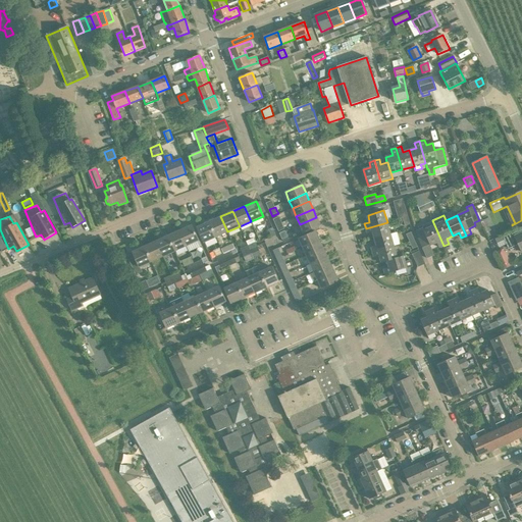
[(209,222),(216,238),(227,231),(220,216),(209,222)]
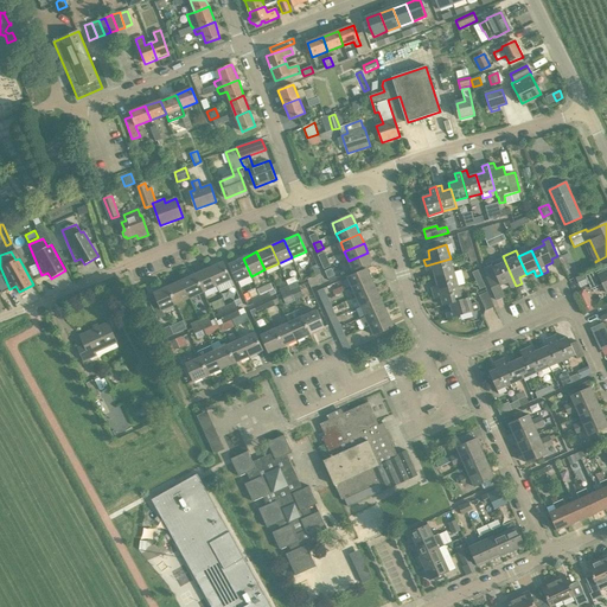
[(328,259),(325,251),(318,255),(321,262),(328,259)]
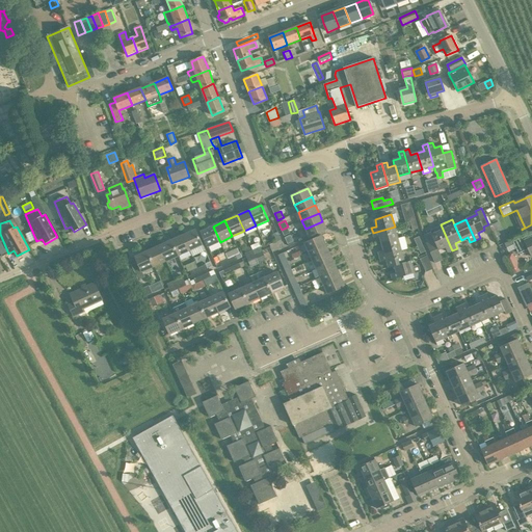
[(326,230),(322,221),(306,229),(309,237),(326,230)]
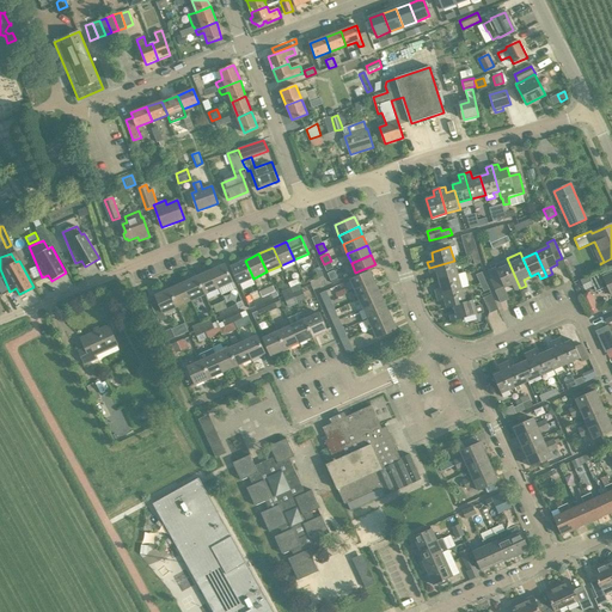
[(515,291),(520,288),(507,258),(495,264),(494,268),(488,270),(491,279),(490,280),(495,291),(505,287),(505,288),(512,285),(515,291)]
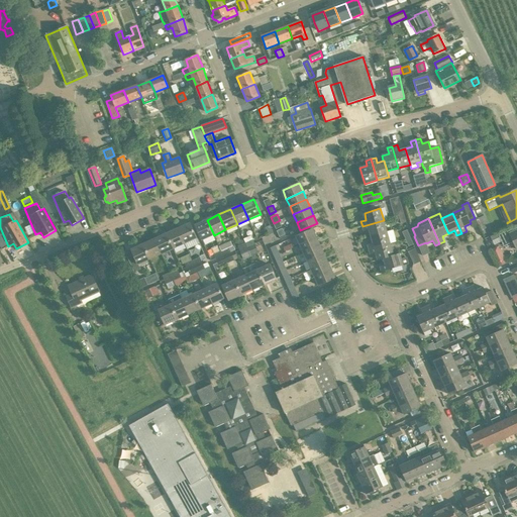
[(214,235),(207,220),(195,225),(202,240),(214,235)]
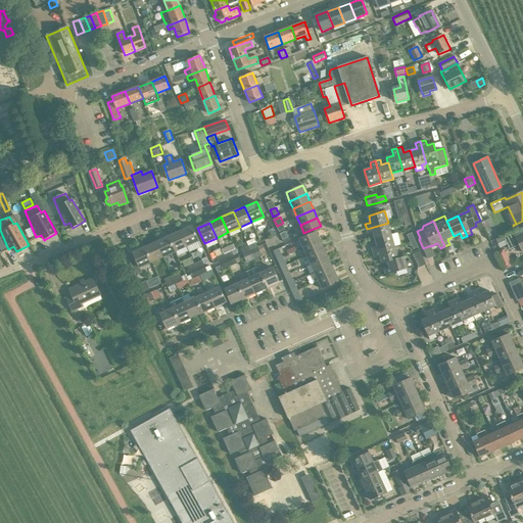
[(285,229),(283,223),(277,226),(280,232),(285,229)]
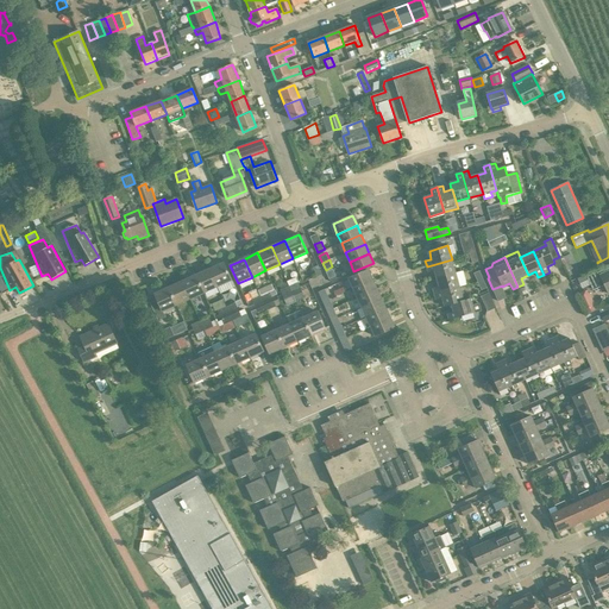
[(437,278),(456,274),(452,259),(427,267),(428,272),(434,271),(437,278)]
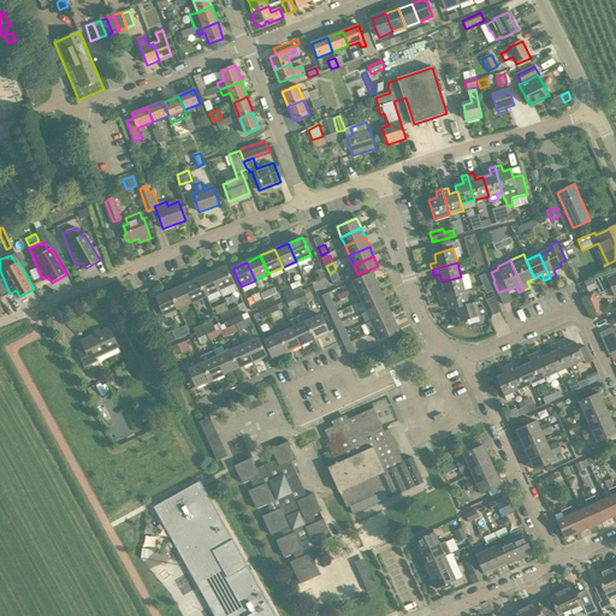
[(226,266),(212,272),(220,290),(235,284),(226,266)]
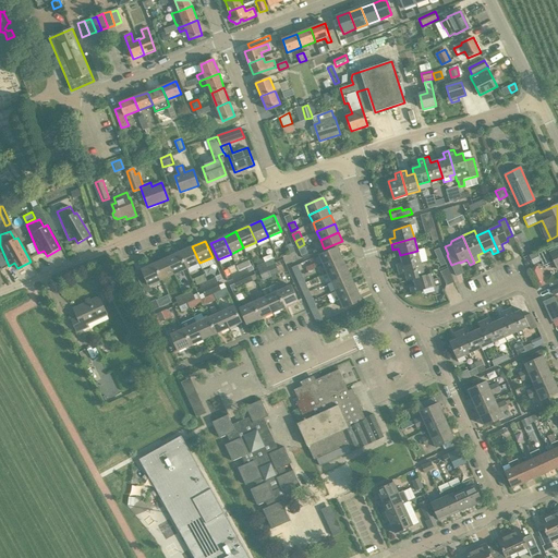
[(180,252),(186,268),(199,263),(192,246),(180,252)]
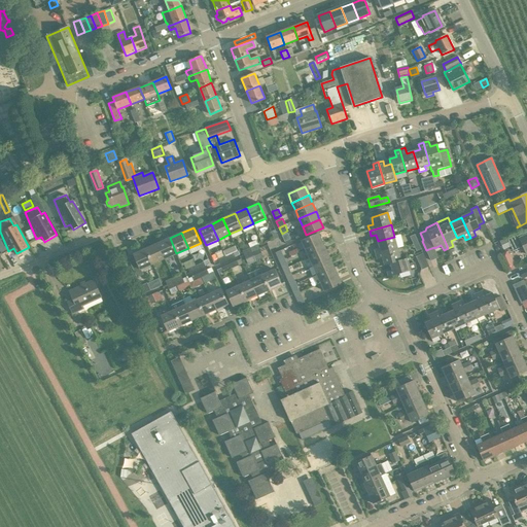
[(291,239),(288,233),(282,236),(285,241),(291,239)]
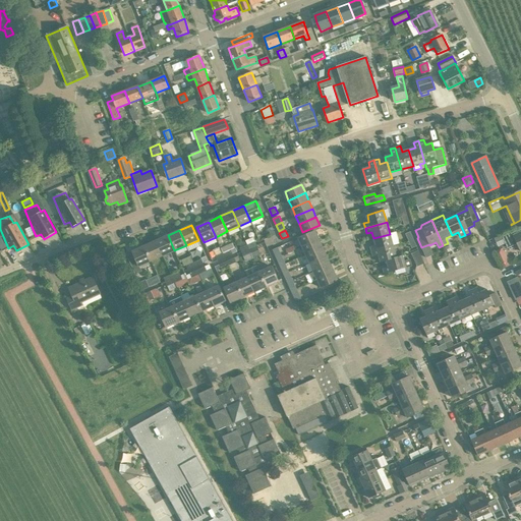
[(298,238),(302,247),(319,239),(315,231),(298,238)]
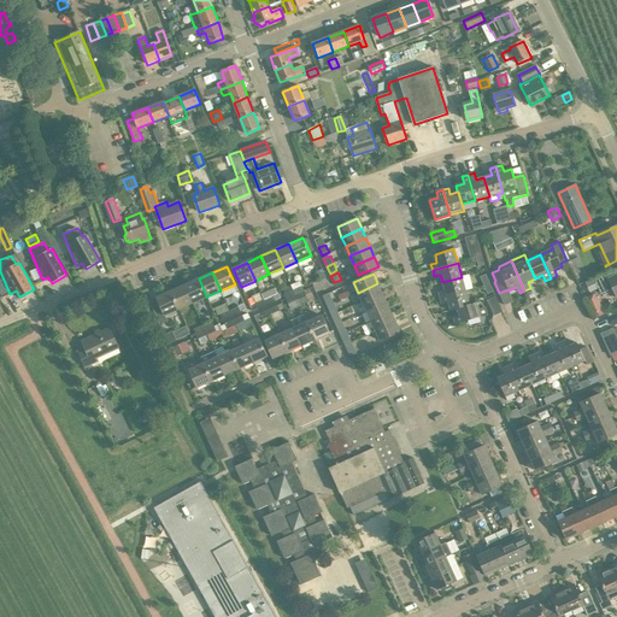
[(616,297),(616,295),(616,275),(609,278),(607,275),(595,281),(601,294),(612,288),(616,297)]
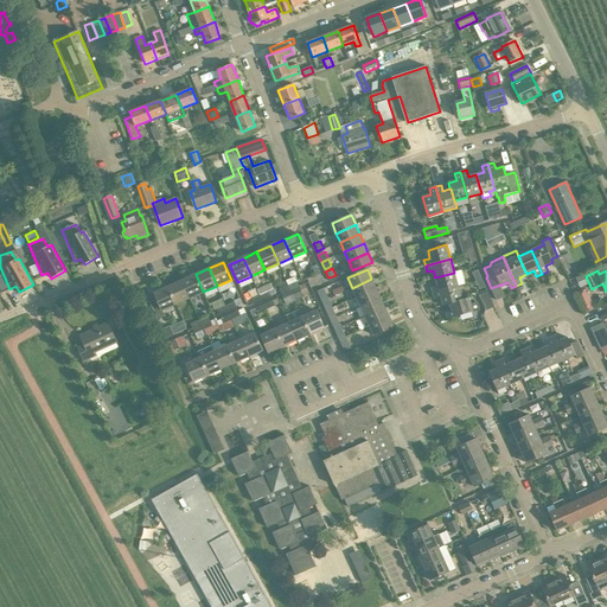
[(432,287),(433,293),(458,286),(454,273),(435,278),(438,286),(432,287)]
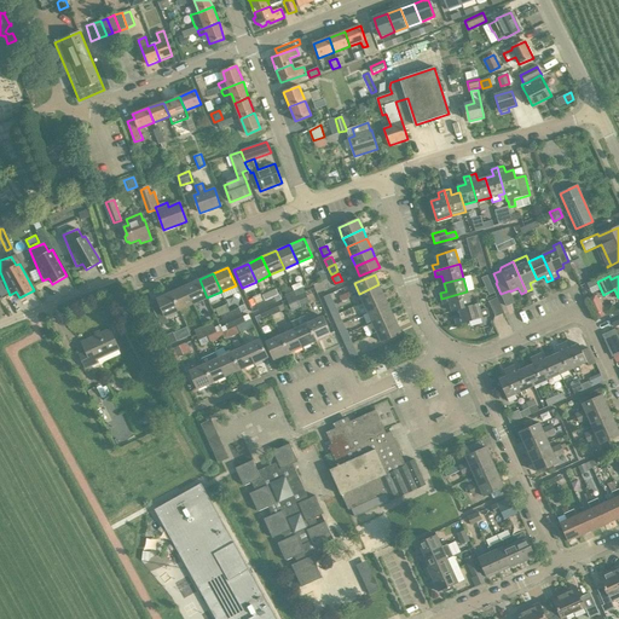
[(200,279),(185,285),(194,305),(207,298),(200,279)]
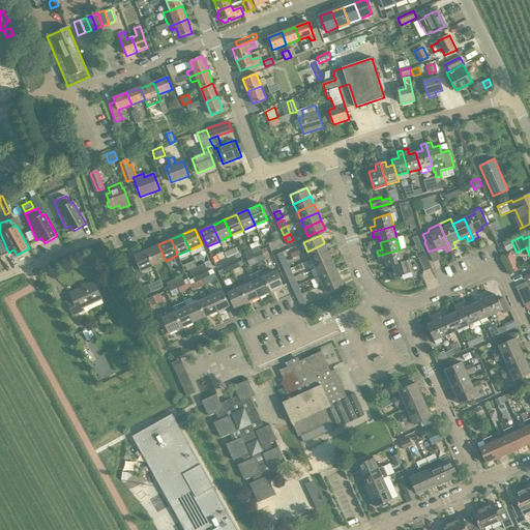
[(328,252),(324,243),(307,252),(311,260),(328,252)]
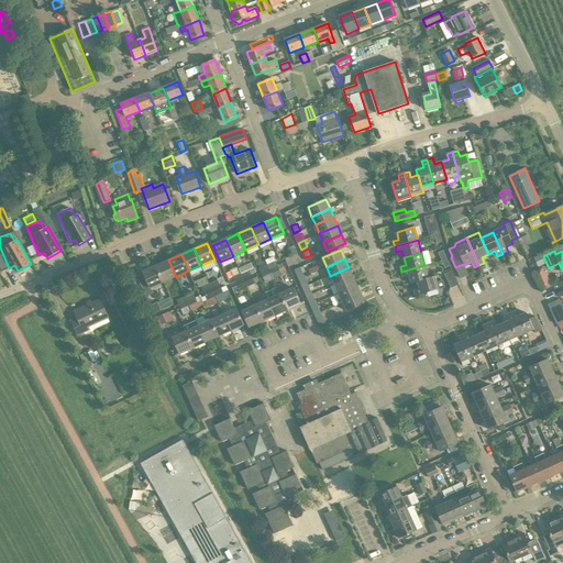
[(163,283),(176,277),(168,260),(156,266),(163,283)]
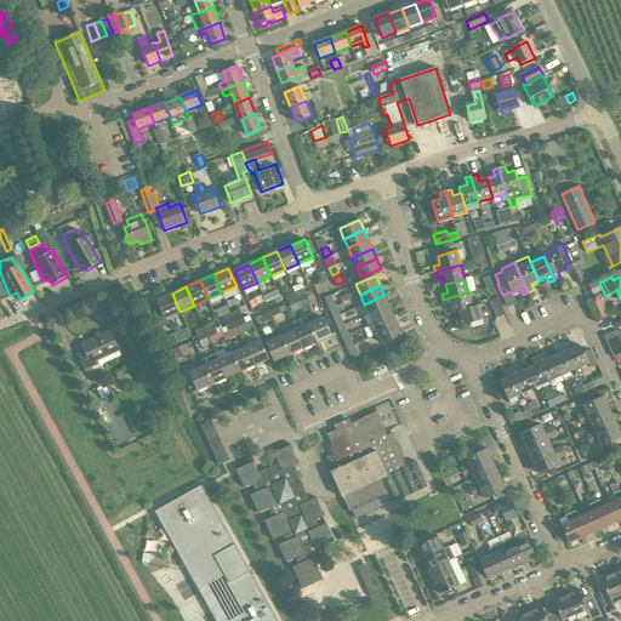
[(468,292),(443,300),(444,306),(451,305),(454,313),(461,311),(460,311),(472,307),(468,292)]
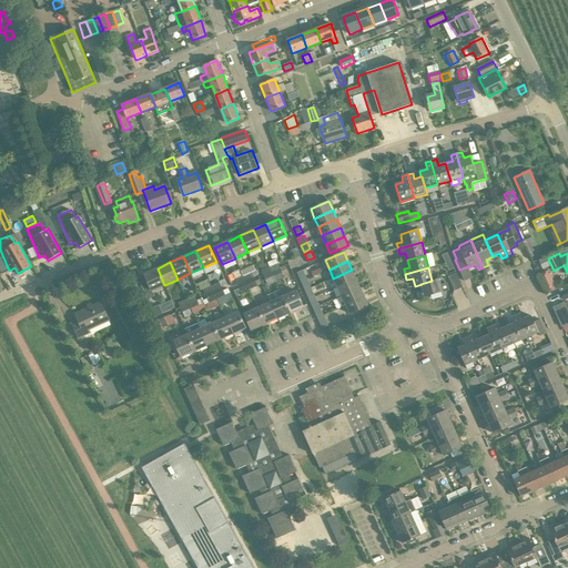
[(152,291),(164,285),(158,269),(144,274),(146,280),(140,283),(148,300),(154,296),(152,291)]
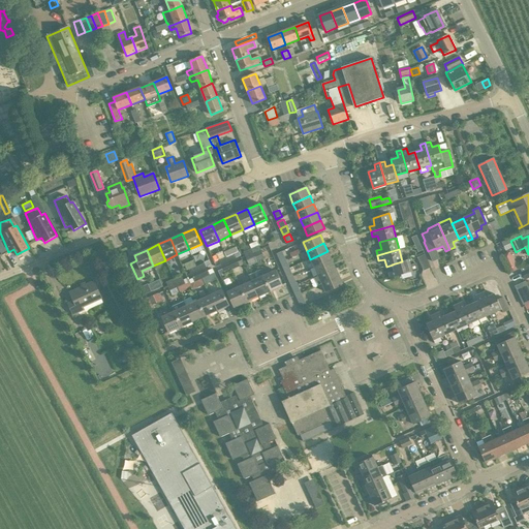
[(223,251),(216,254),(219,260),(226,257),(223,251)]
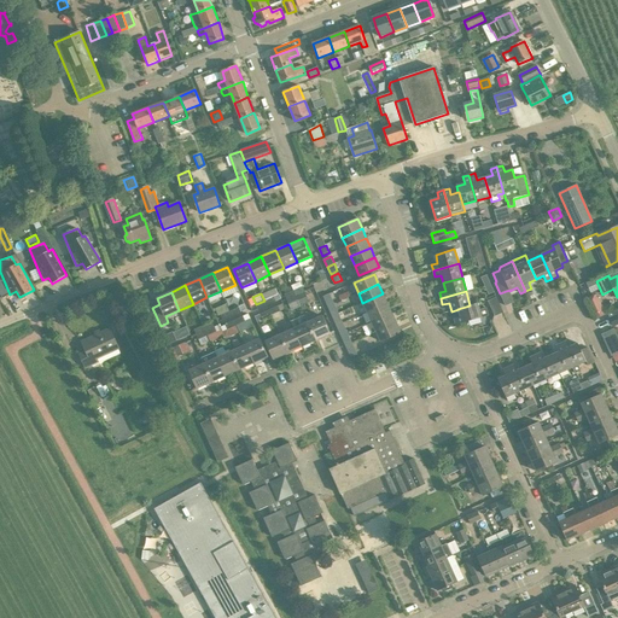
[(331,293),(324,297),(327,304),(333,301),(331,293)]
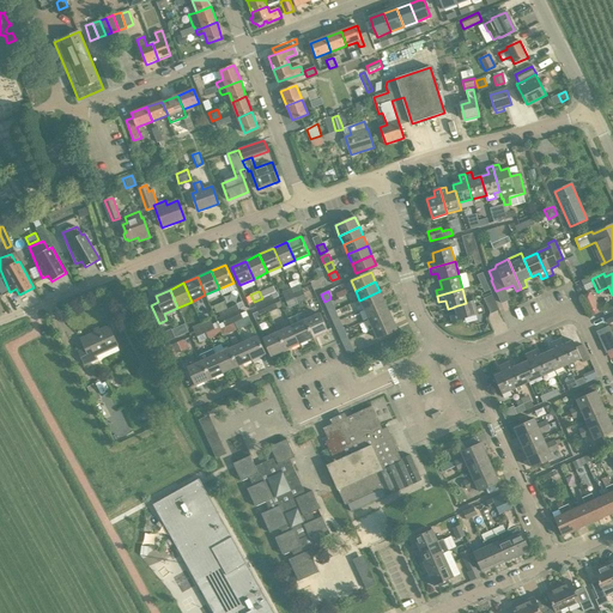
[(380,291),(359,301),(364,310),(384,301),(380,291)]
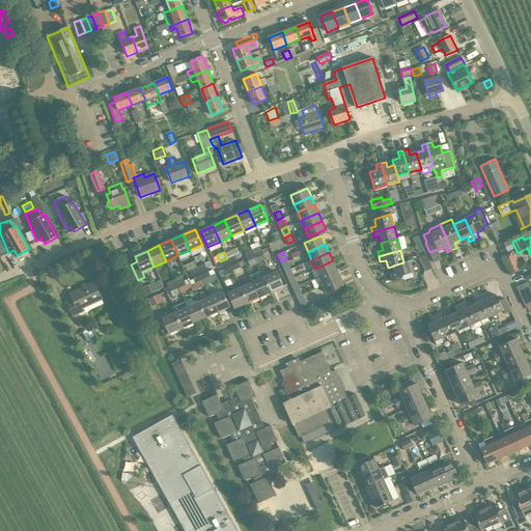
[(432,269),(429,262),(426,255),(419,258),(425,272),(432,269)]
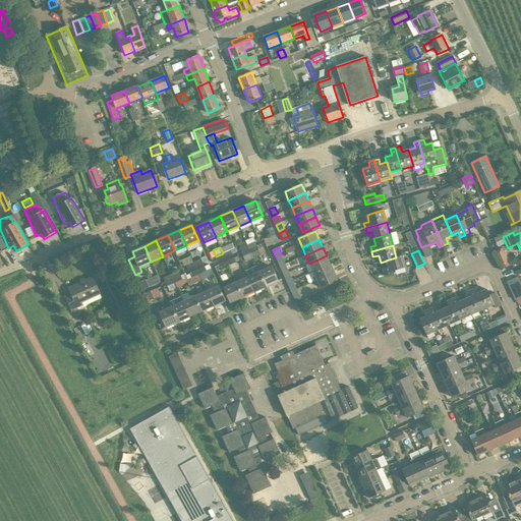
[(313,272),(330,264),(327,255),(309,264),(313,272)]
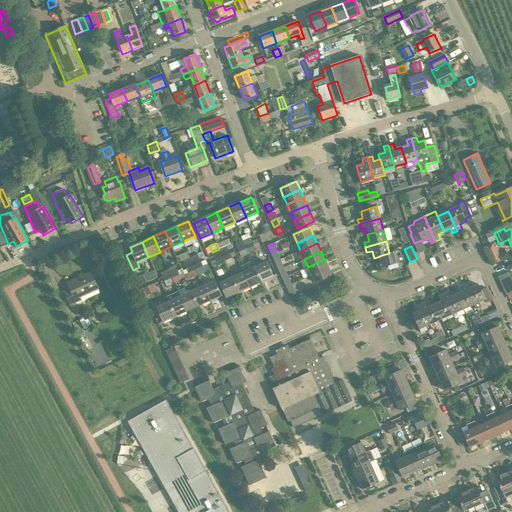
[(381,262),(376,264),(378,269),(399,263),(405,261),(403,254),(397,256),(395,251),(389,253),(379,256),(380,256),(381,262)]
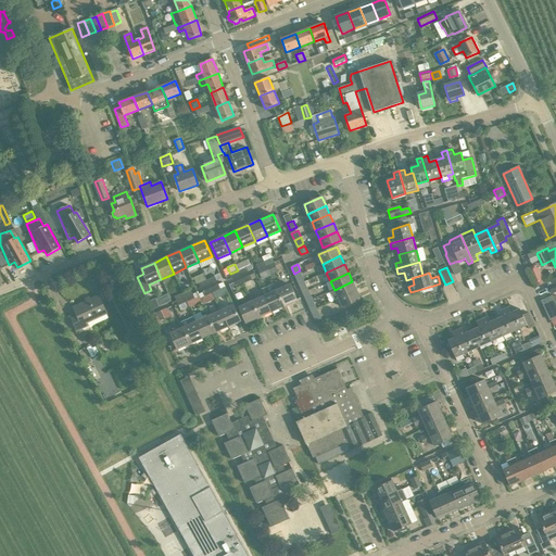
[(303,276),(297,279),(299,285),(305,281),(303,276)]
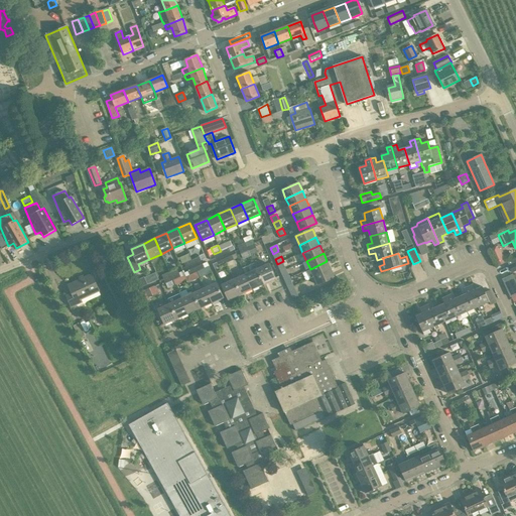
[(283,261),(277,264),(280,270),(286,267),(284,265),(283,261)]
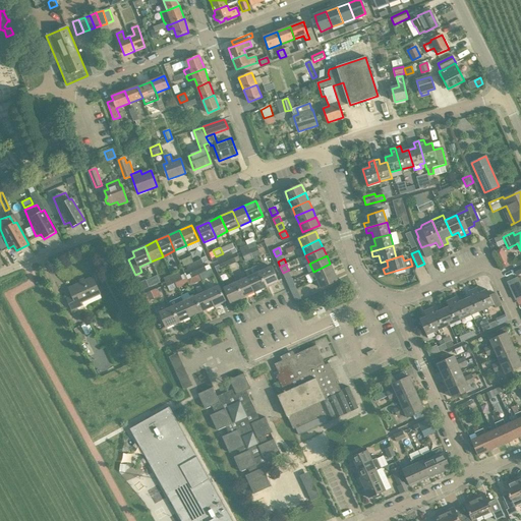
[(330,264),(313,272),(315,277),(316,280),(334,272),(330,264)]
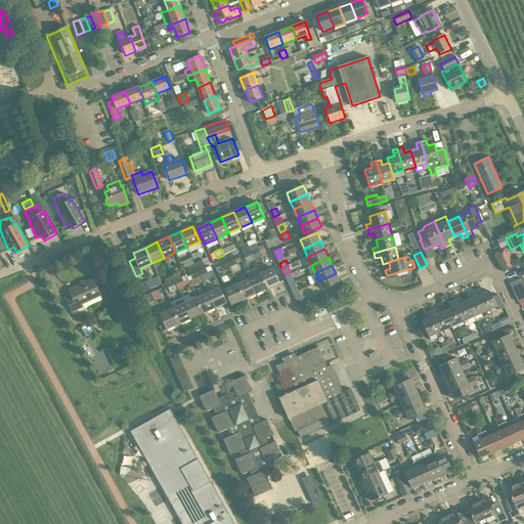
[(261,273),(268,289),(279,284),(273,268),(261,273)]
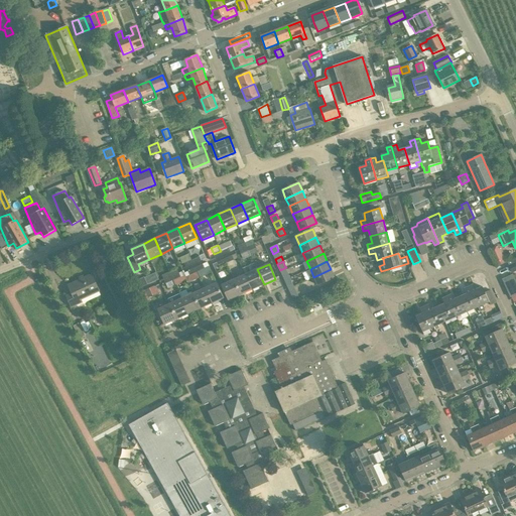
[(245,274),(252,289),(264,284),(257,269),(245,274)]
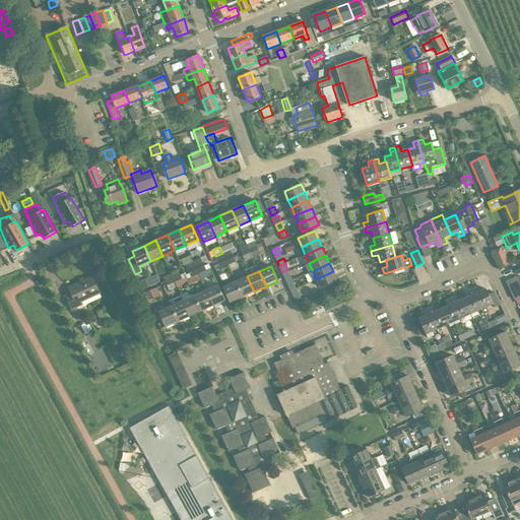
[(337,279),(333,271),(316,279),(320,287),(337,279)]
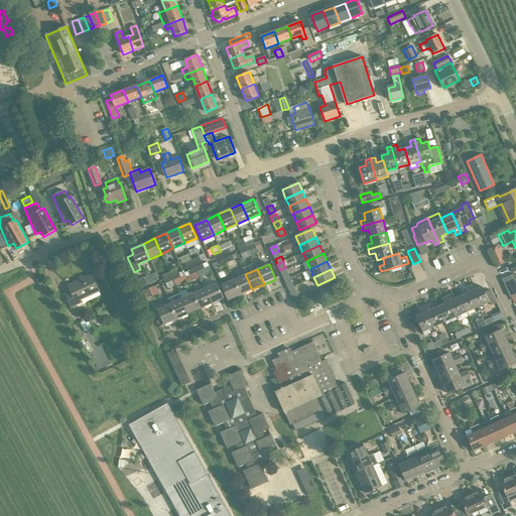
[(288,272),(282,275),(285,280),(290,278),(288,272)]
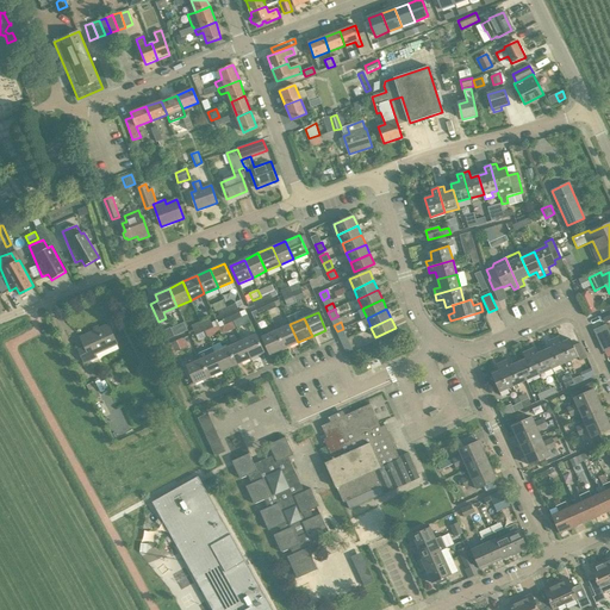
[(277,330),(285,348),(298,342),(290,324),(277,330)]
